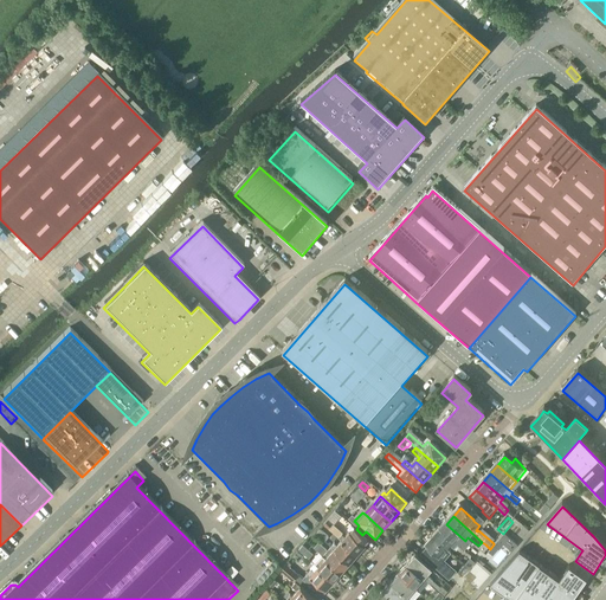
[(446,524),(439,533),(461,552),(464,554),(471,546),(466,542),(465,541),(446,524)]
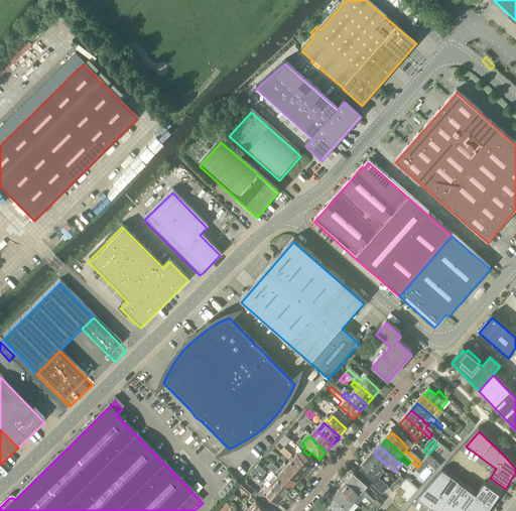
[(276,450),(276,451),(288,462),(303,476),(305,474),(310,468),(311,469),(314,465),(303,455),(302,456),(298,452),(295,455),(297,457),(294,460),(291,459),(283,452),(281,454),(276,450)]
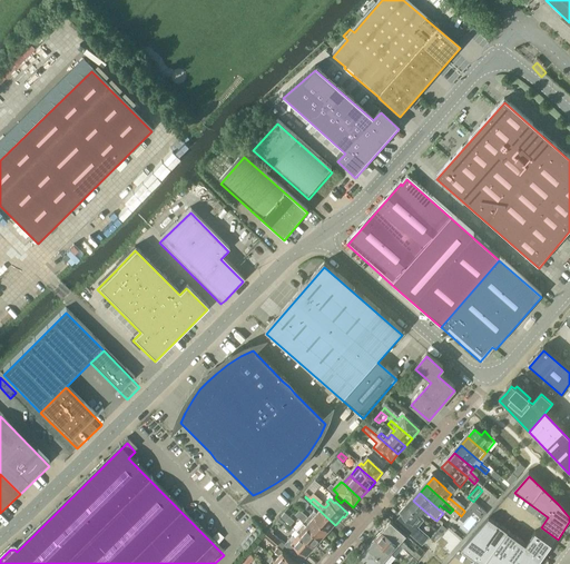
[(413,501),(406,507),(419,518),(422,515),(426,521),(430,522),(433,518),(413,501)]
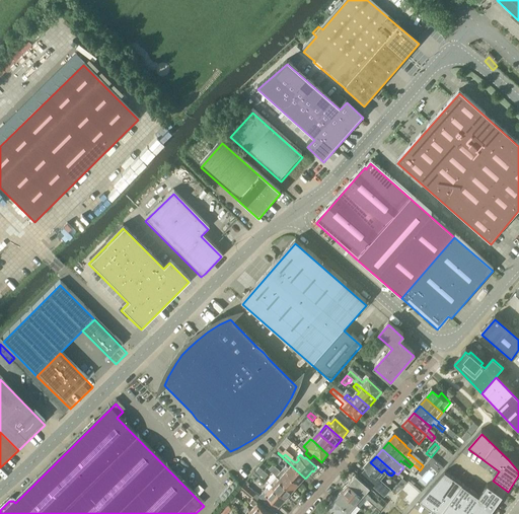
[(281,464),(274,458),(271,462),(278,468),(281,464)]
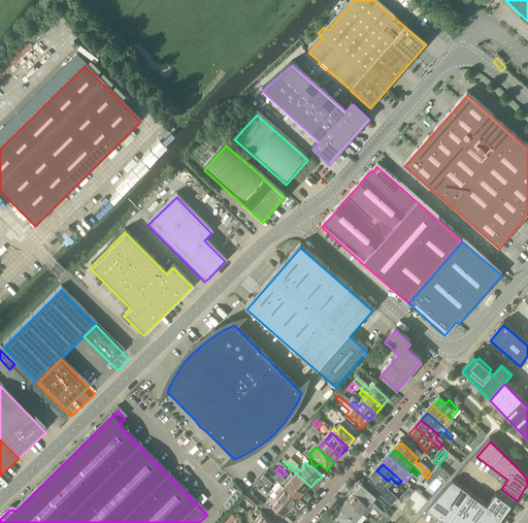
[(439,469),(434,475),(446,485),(451,480),(439,469)]
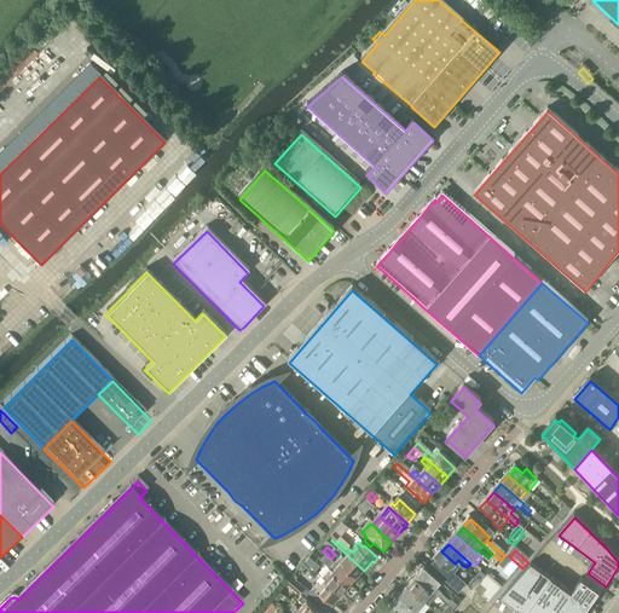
[(441,551),(434,560),(452,577),(460,568),(455,564),(441,551)]
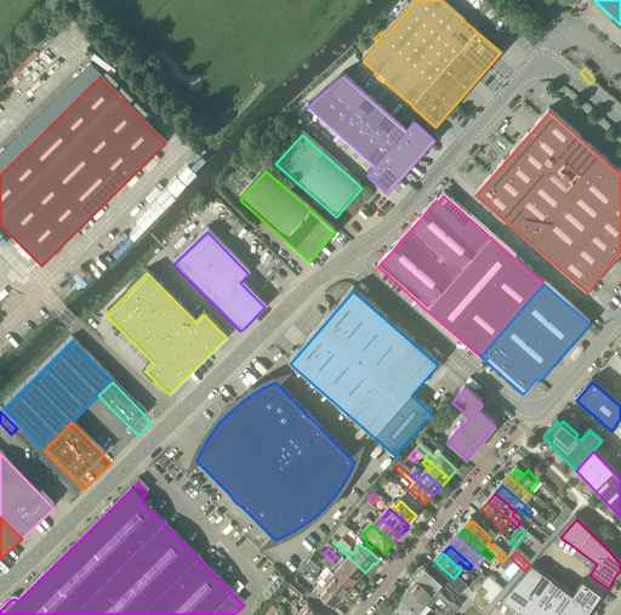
[(342,562),(339,565),(357,582),(365,573),(347,556),(347,557),(349,559),(345,564),(342,562)]
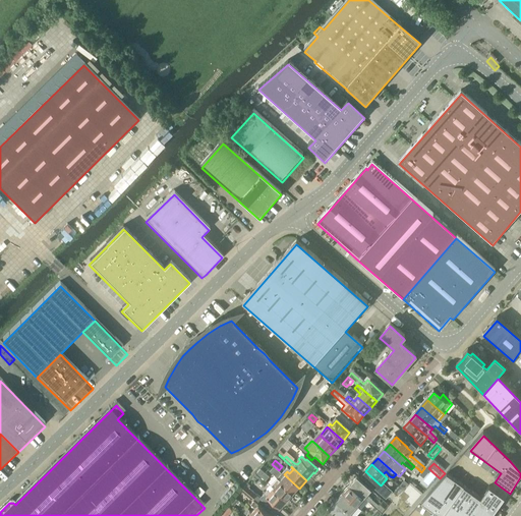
[(417,468),(411,475),(412,476),(415,479),(421,472),(417,468)]
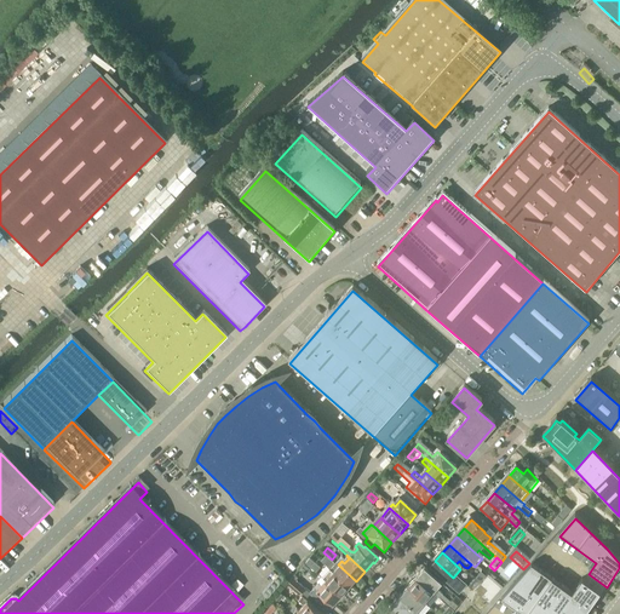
[(326,560),(321,566),(321,567),(328,573),(349,590),(356,581),(338,564),(336,568),(326,560)]
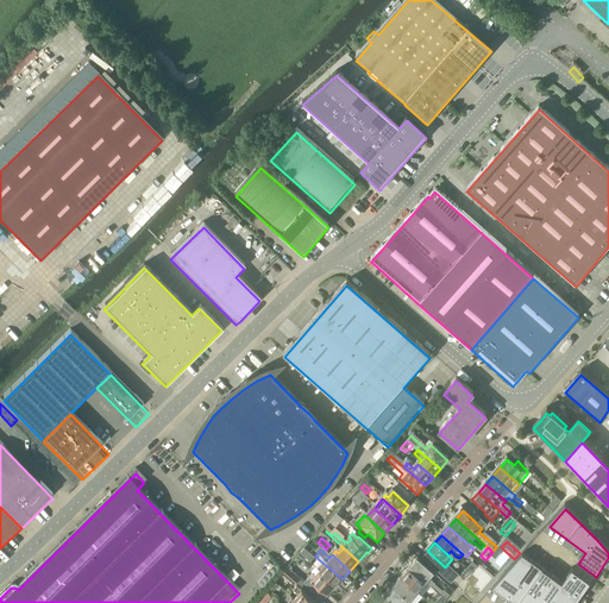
[(300,558),(308,565),(312,560),(306,554),(306,556),(303,553),(300,558)]
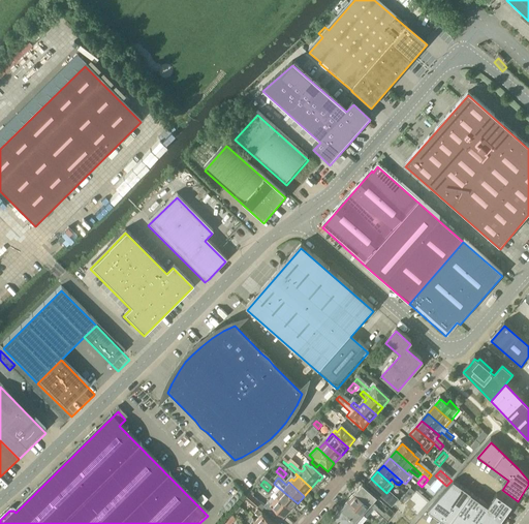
[(418,484),(412,491),(415,494),(422,487),(418,484)]
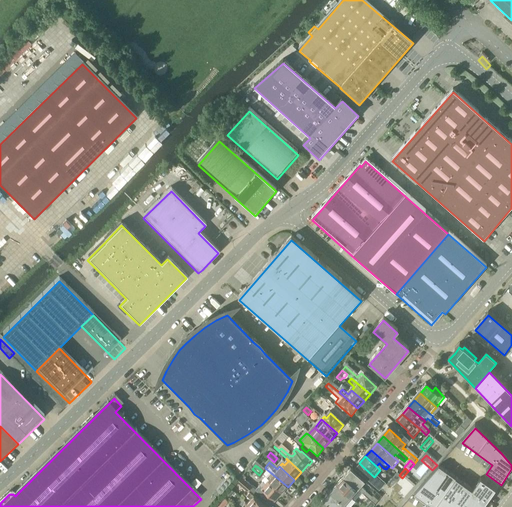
[(485,506),(496,492),(480,482),(472,493),(439,469),(426,483),(414,497),(427,506),(485,506)]
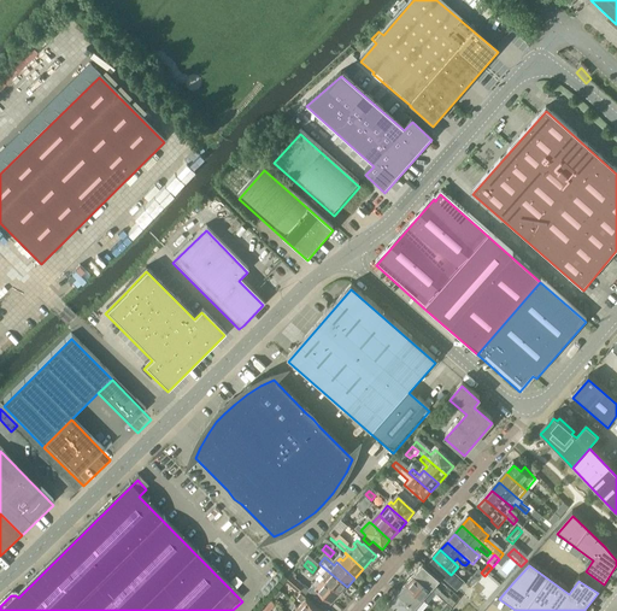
[(327,570),(319,579),(321,580),(323,582),(339,597),(345,589),(347,587),(327,570)]
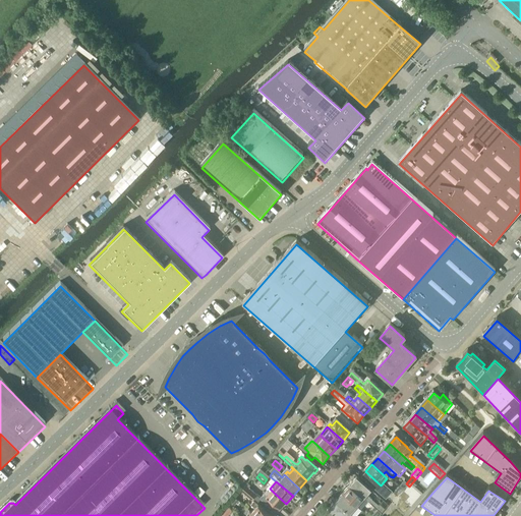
[(356,481),(349,490),(363,502),(369,507),(372,504),(365,498),(370,493),(356,481)]
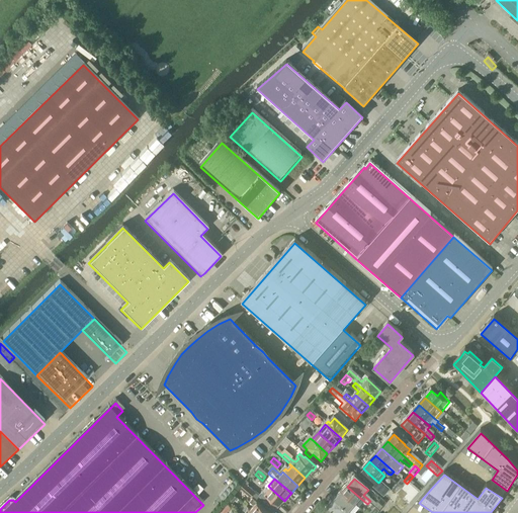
[(403,480),(399,486),(402,489),(403,490),(408,484),(407,484),(404,481),(403,480)]
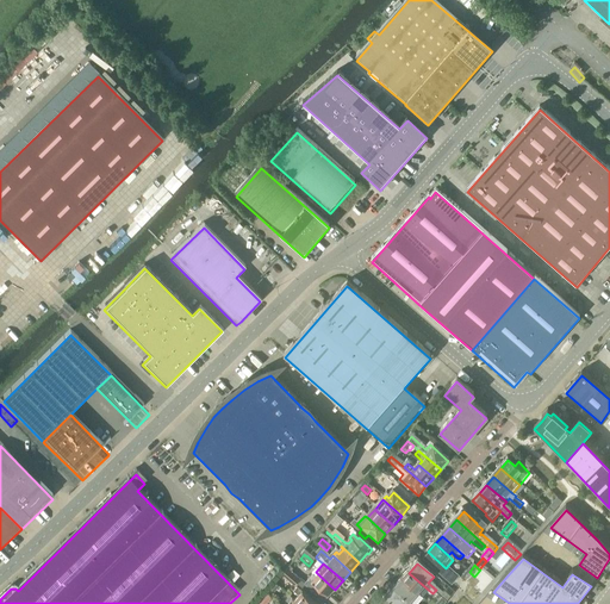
[(285,577),(282,579),(297,592),(293,596),(299,599),(296,603),(311,603),(302,595),(304,591),(305,589),(304,587),(294,579),(287,573),(286,574),(285,577)]
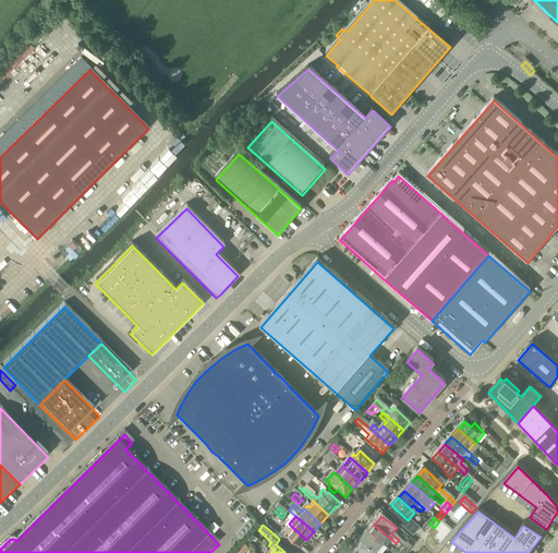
[(374,525),(366,533),(381,545),(389,538),(374,525)]
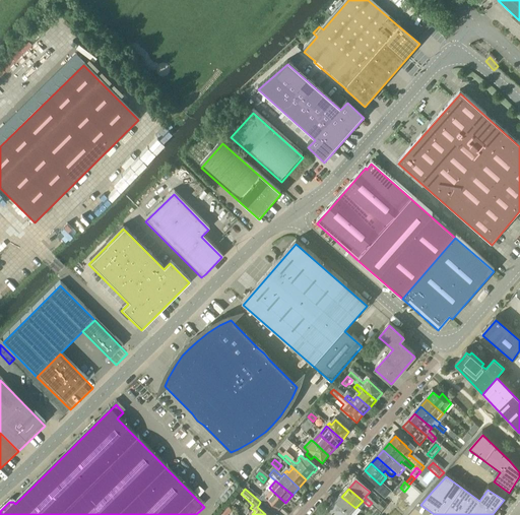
[(399,489),(393,496),(396,499),(402,492),(399,489)]
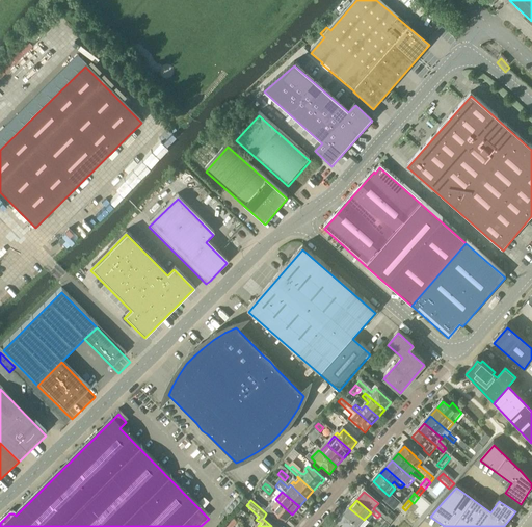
[(272,504),(265,512),(266,514),(280,525),(284,521),(286,522),(289,519),(292,515),(278,502),(275,506),(274,506),(272,504)]
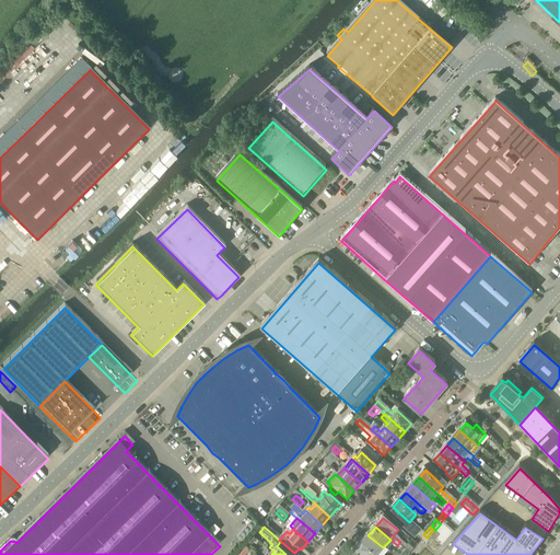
[(368,535),(361,543),(373,554),(377,554),(383,547),(368,535)]
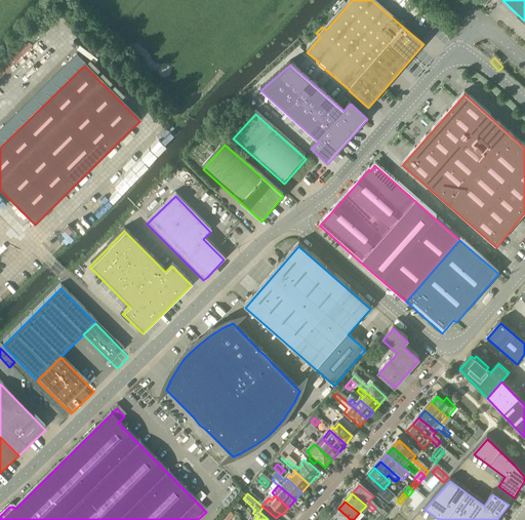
[(237,506),(233,511),(236,514),(238,512),(241,514),(243,511),(237,506)]
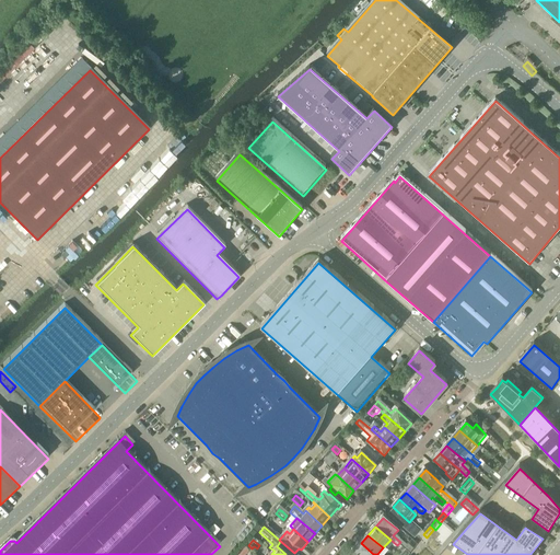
[(361,543),(353,552),(356,554),(373,554),(361,543)]
